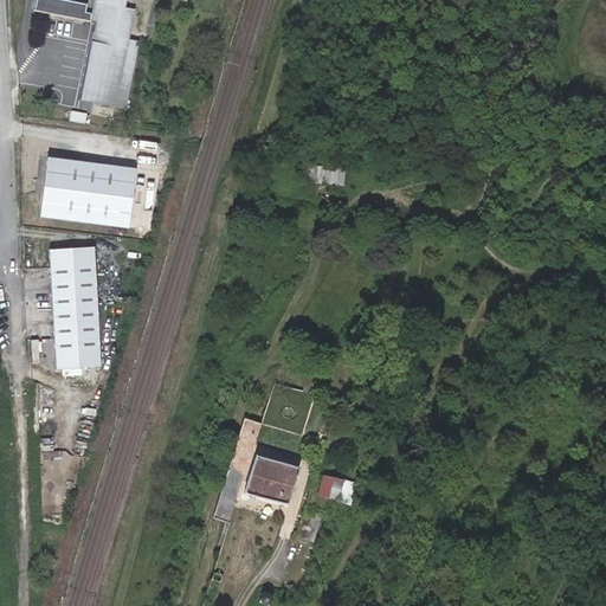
[(126,110),(141,43),(130,40),(137,11),(128,8),(129,0),(96,0),(95,13),(100,14),(95,32),(92,42),(81,100),(126,110)]
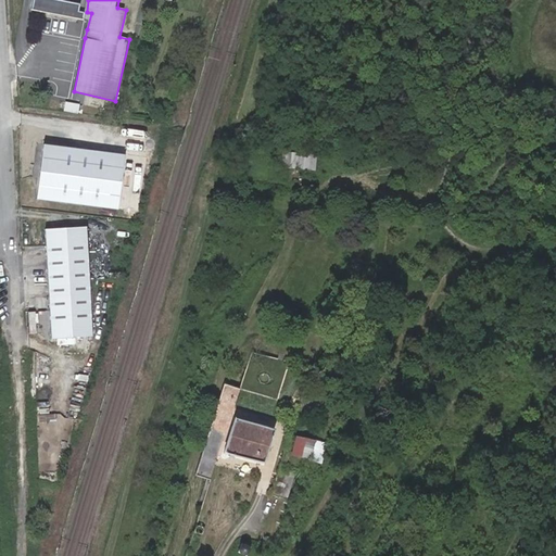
[(123,153),(41,147),(37,200),(118,207),(123,153)]
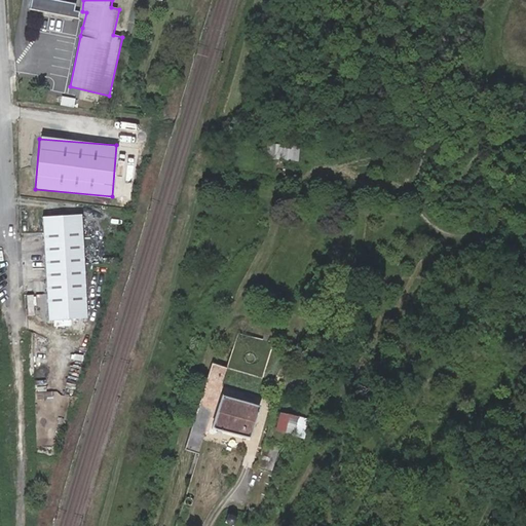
[(298,145),(257,141),(255,164),(262,164),(262,167),(296,171),(298,145)]
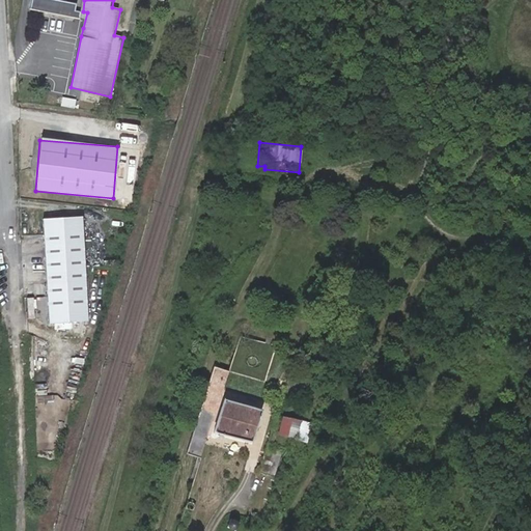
[(88,320),(83,216),(44,218),(49,322),(88,320)]
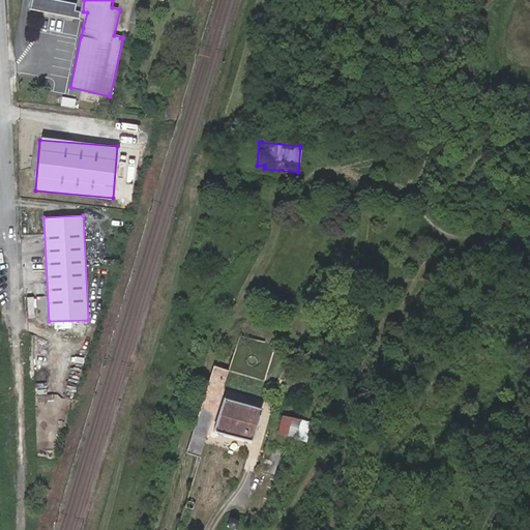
[(39,296),(30,296),(30,316),(39,316),(39,296)]
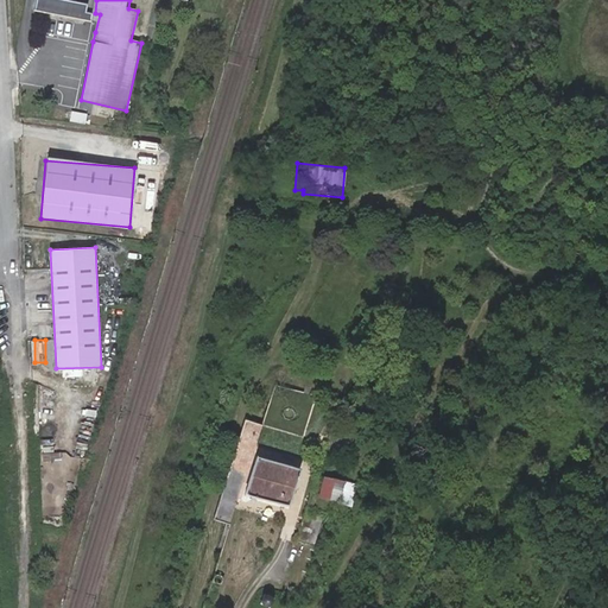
[(263,455),(270,430),(252,425),(222,520),(241,526),(248,499),(263,455)]
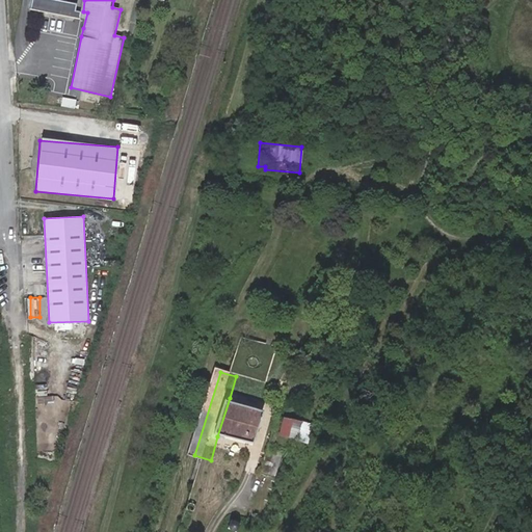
[(263,408),(230,398),(217,436),(253,447),(263,408)]
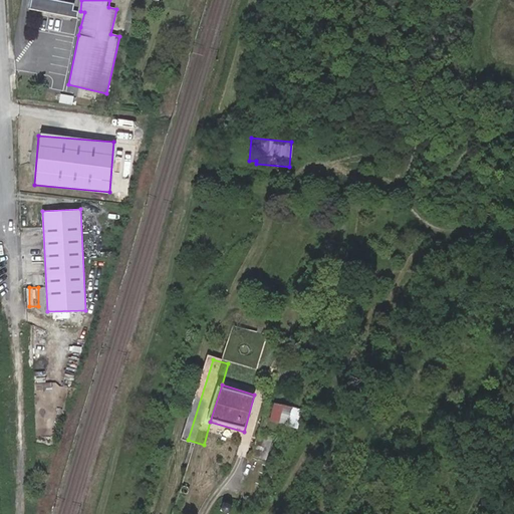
[(292,428),(296,409),(271,404),(267,422),(292,428)]
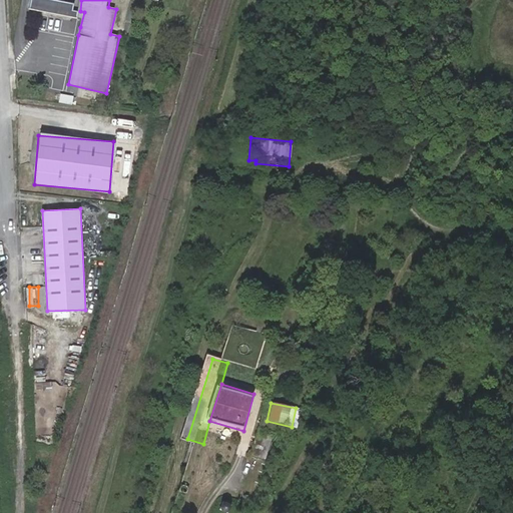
[(271,438),(254,433),(247,455),(264,460),(271,438)]
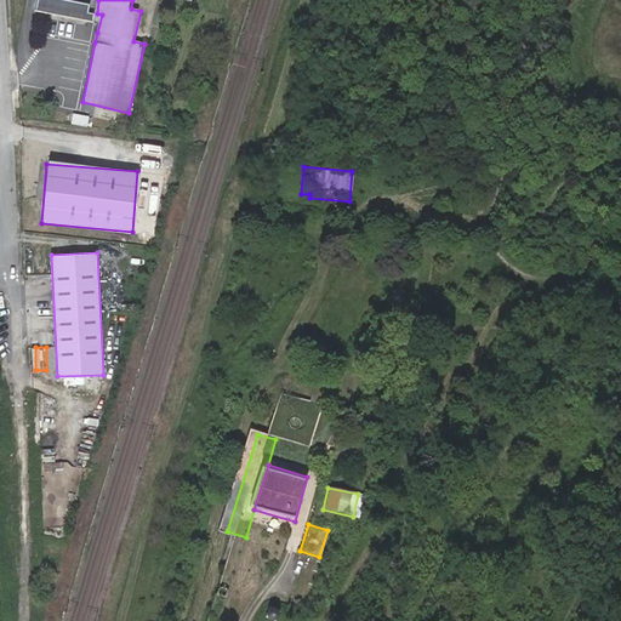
[(263,611),(262,614),(263,616),(265,619),(266,620),(268,620),(269,620),(272,620),(274,619),(275,617),(277,615),(277,613),(275,610),(274,609),(272,608),(268,607),(265,608),(263,611)]
